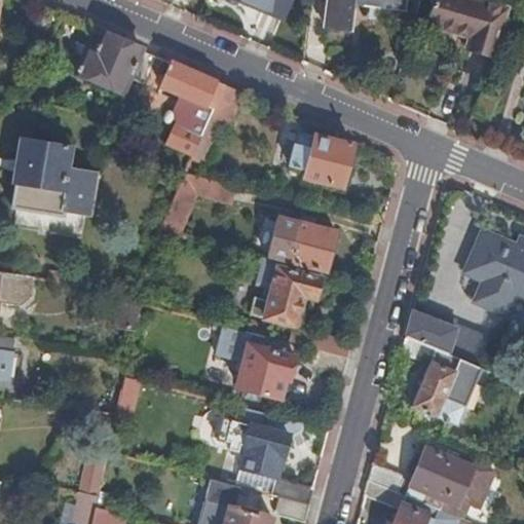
[(240,0),(281,17),(288,0),(240,0)]
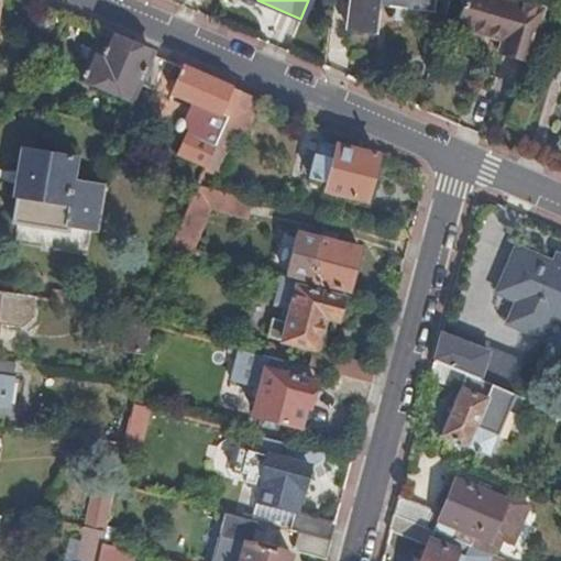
[(331,0),(330,14),(351,18),(349,31),(373,34),(377,2),(431,8),(431,0),(331,0)]
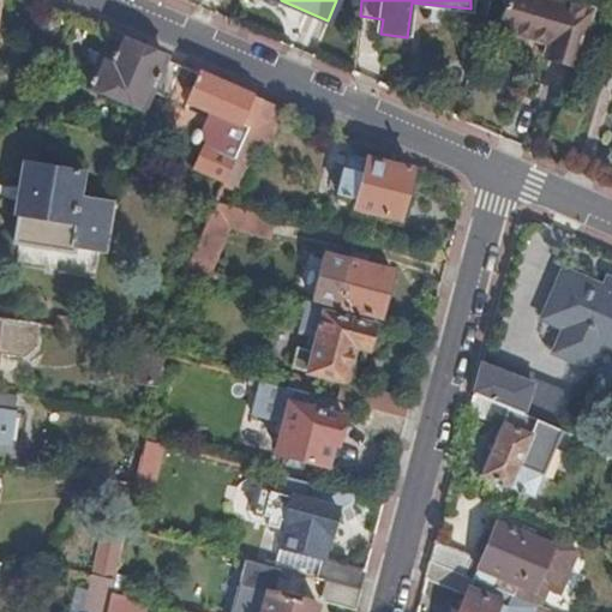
[(502,0),(493,28),(546,45),(541,55),(569,65),(587,12),(553,0),(502,0)]
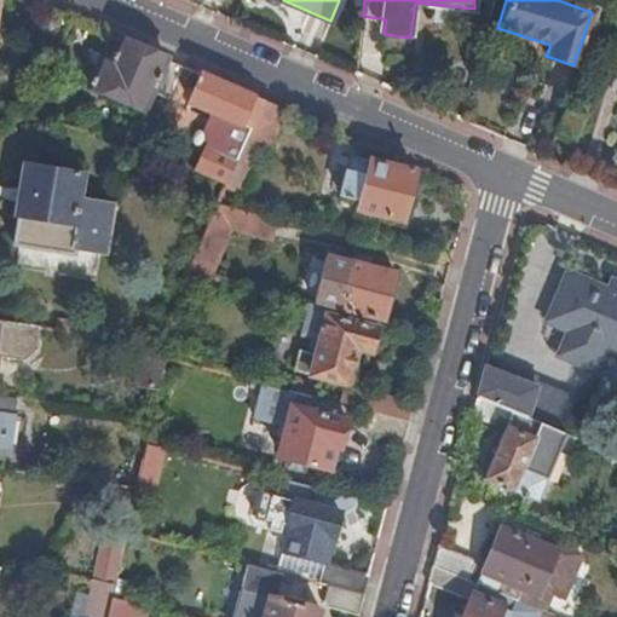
[(29,46),(53,57),(70,17),(46,7),(29,46)]
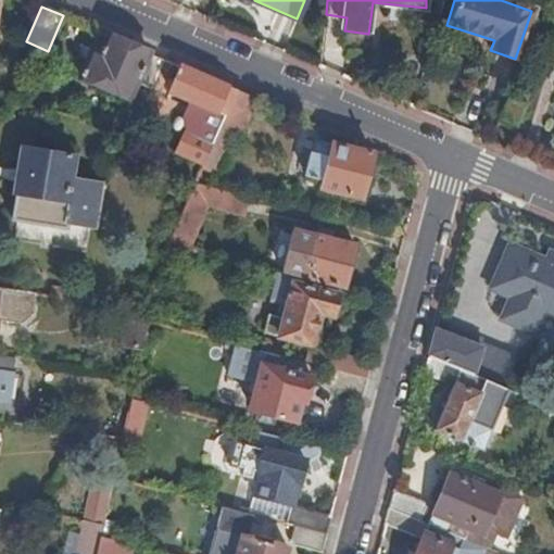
[(79,78),(130,97),(137,83),(149,52),(108,35),(100,52),(91,49),(79,78)]
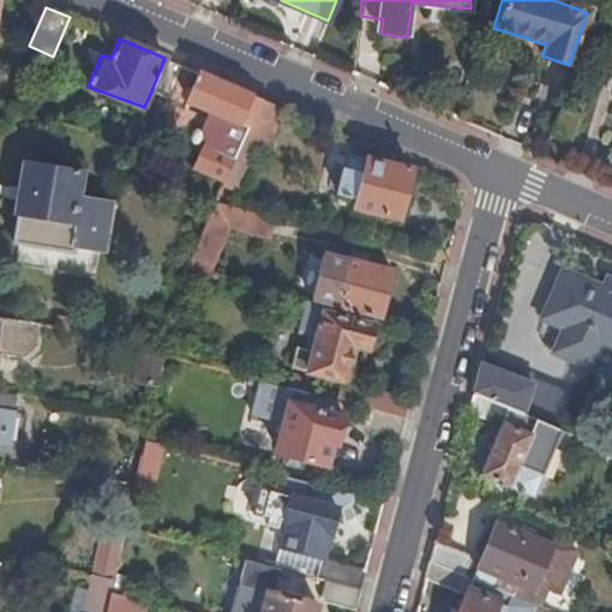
[(167,99),(181,66),(165,58),(151,91),(167,99)]
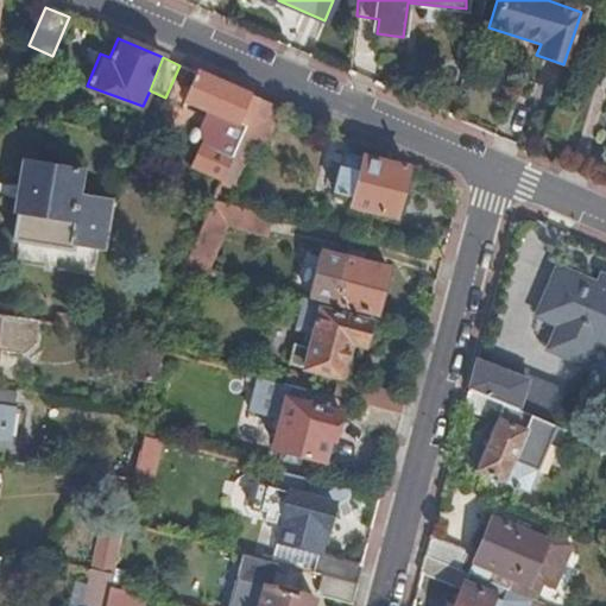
[(193,165),(222,178),(257,99),(197,73),(185,101),(226,119),(220,136),(222,136),(216,149),(202,144),(193,165)]
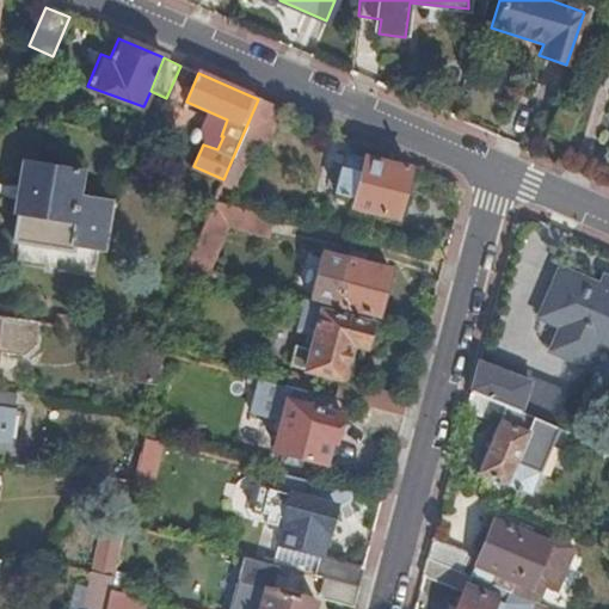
[(265,143),(281,109),(258,99),(223,179),(237,184),(256,140),(265,143)]
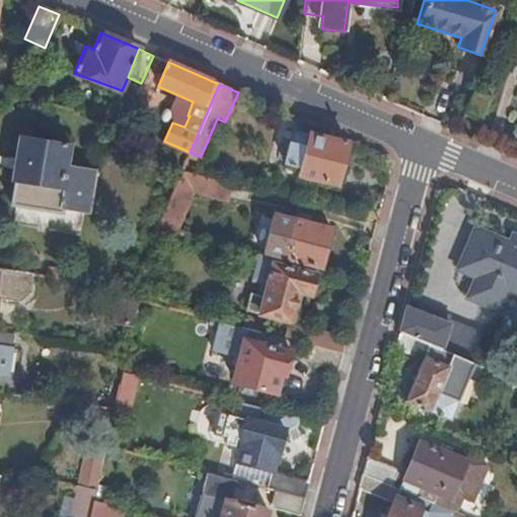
[(331,140),(334,134),(318,127),(315,136),(309,135),(306,147),(291,142),(285,164),(297,166),(295,171),(300,173),(300,175),(337,185),(346,144),(331,140)]
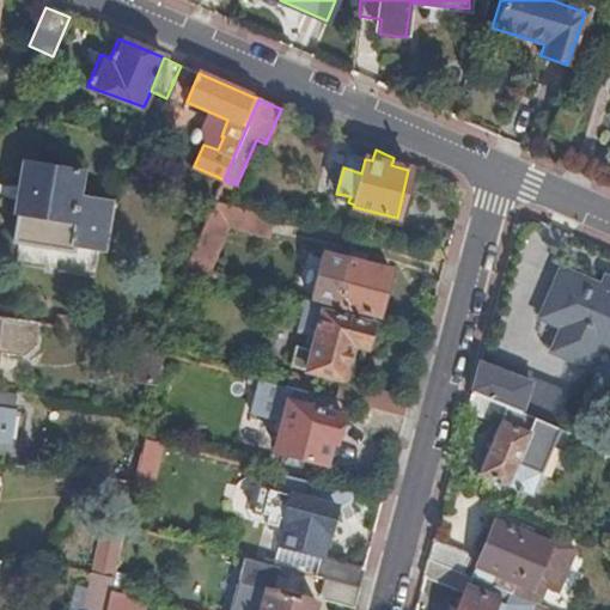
[(78,196),(81,171),(24,162),(16,213),(18,214),(14,241),(74,252),(74,244),(103,249),(110,202),(78,196)]
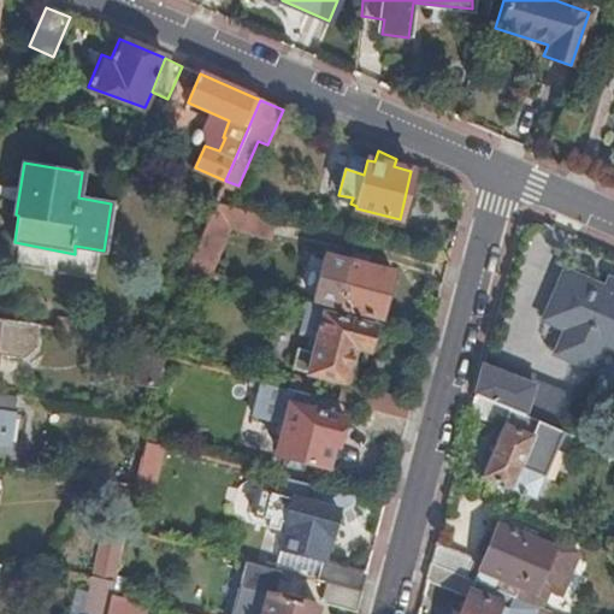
[(267,240),(273,218),(216,204),(188,269),(208,275),(225,228),(267,240)]
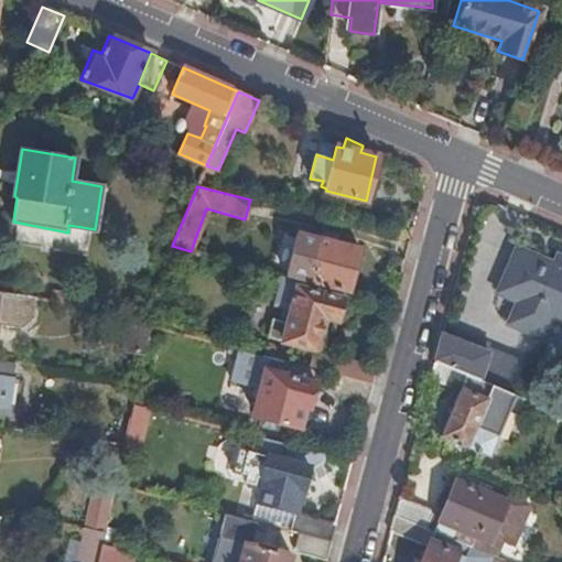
[(322,285),(348,292),(359,248),(299,234),(288,276),(322,285)]
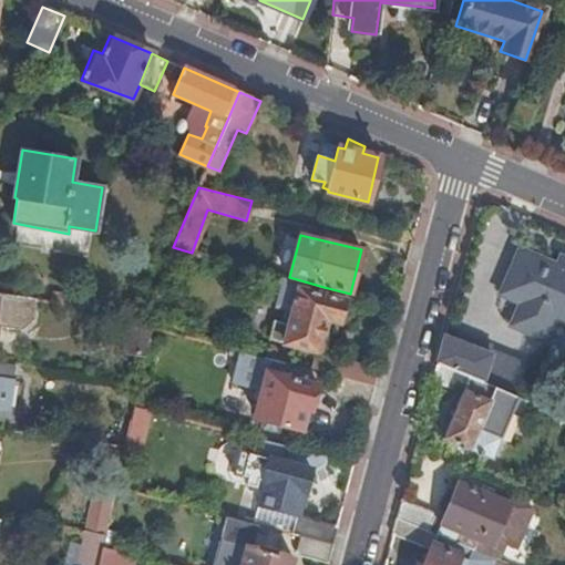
[(564,268),(557,266),(519,249),(500,295),(520,302),(510,326),(544,341),(554,318),(564,322),(564,268)]
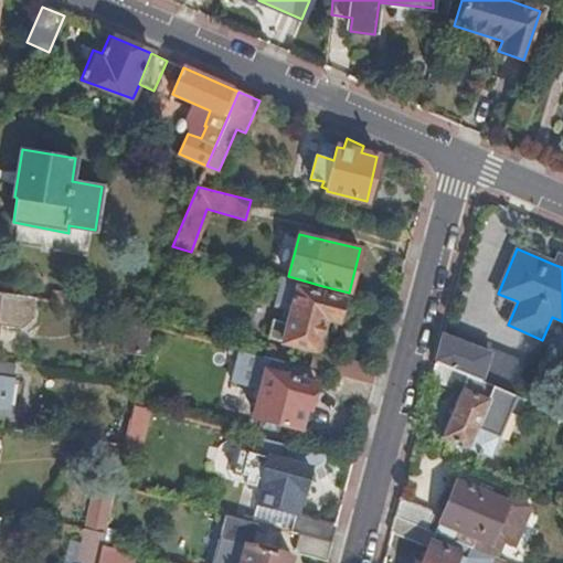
[(322,286),(288,276),(283,275),(275,305),(284,307),(280,321),(273,319),(268,339),(315,351),(317,351),(326,318),(338,322),(343,299),(320,293),(322,286)]
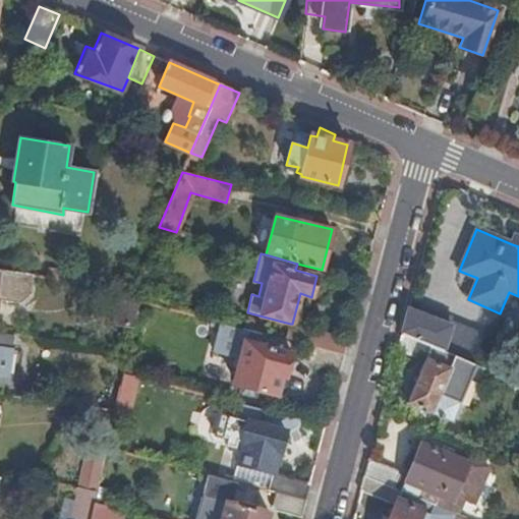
[(34,275),(0,269),(0,312),(2,300),(22,303),(31,295),(34,275)]
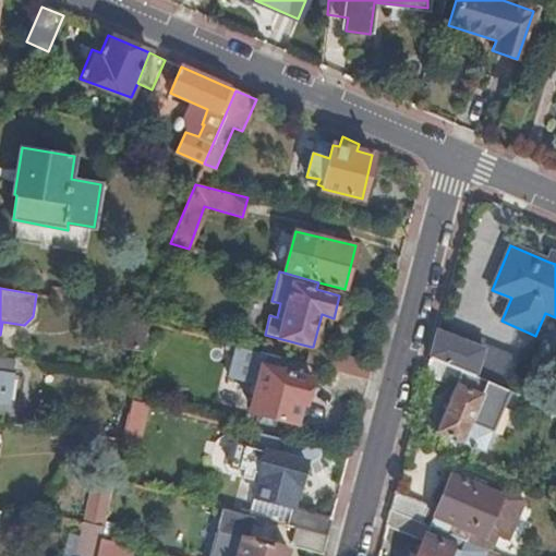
[(149,322),(153,311),(115,305),(112,326),(124,328),(122,347),(144,350),(149,322)]
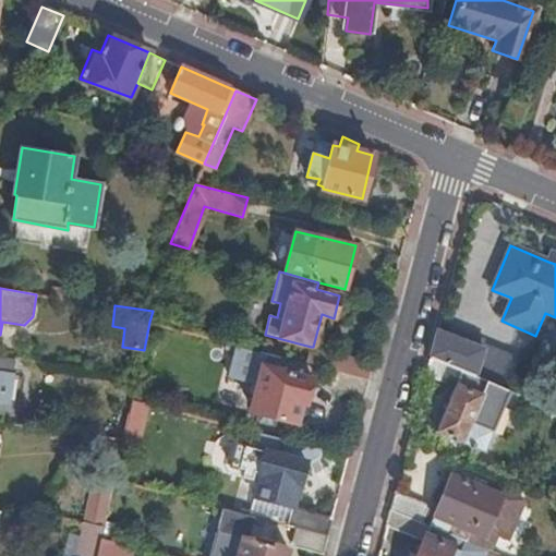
[(436,331),(430,359),(476,378),(484,361),(479,359),(483,350),(436,331)]
